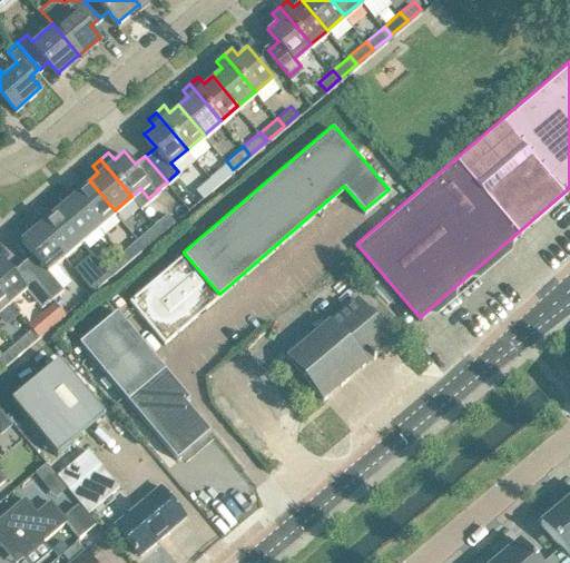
[(209,175),(216,184),(229,171),(233,169),(226,160),(223,164),(215,170),(209,175)]
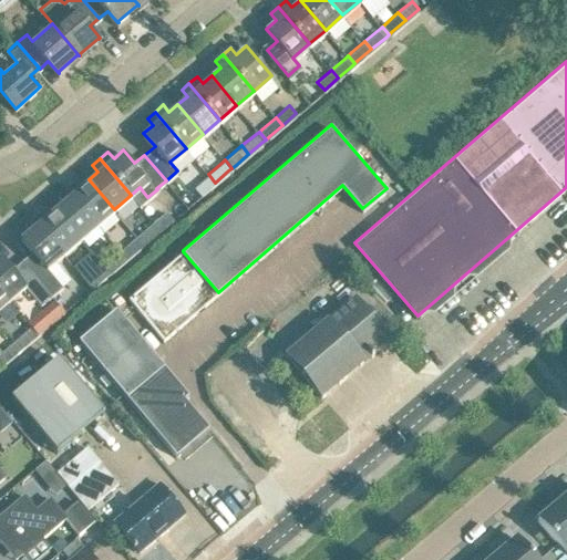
[(202,194),(215,183),(208,174),(195,185),(202,194)]
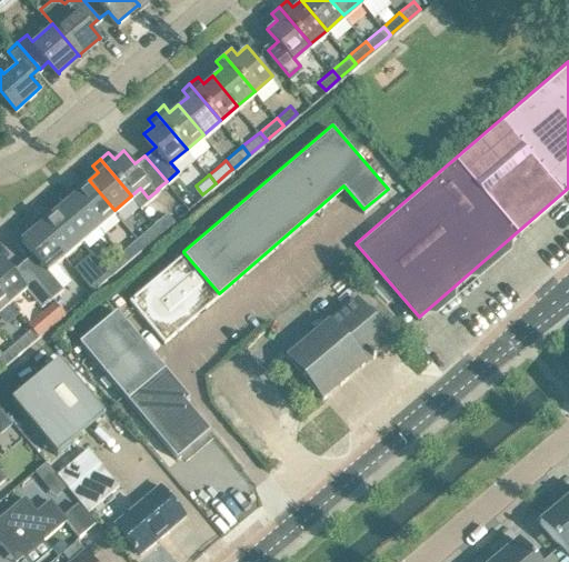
[(115,210),(89,180),(80,188),(75,181),(66,188),(98,224),(115,210)]
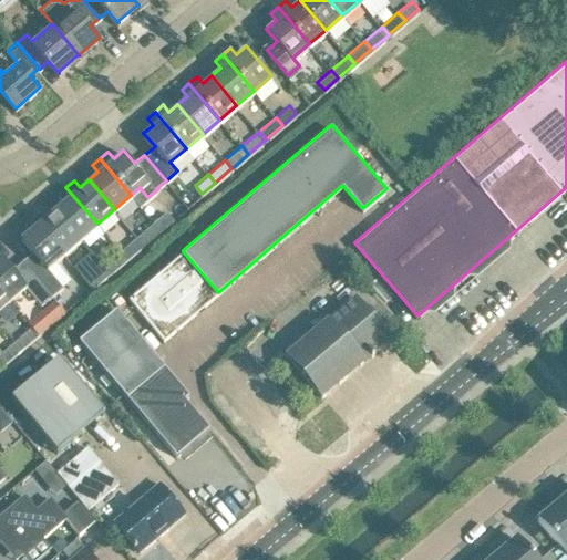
[(81,238),(98,224),(65,187),(59,194),(64,200),(55,208),(81,238)]
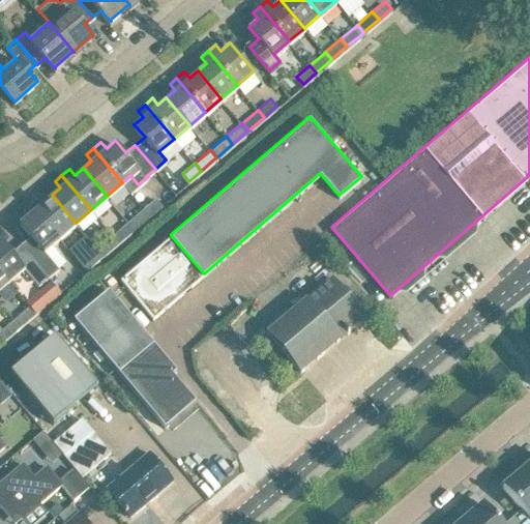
[(76,223),(52,195),(43,202),(38,196),(31,201),(60,236),(76,223)]
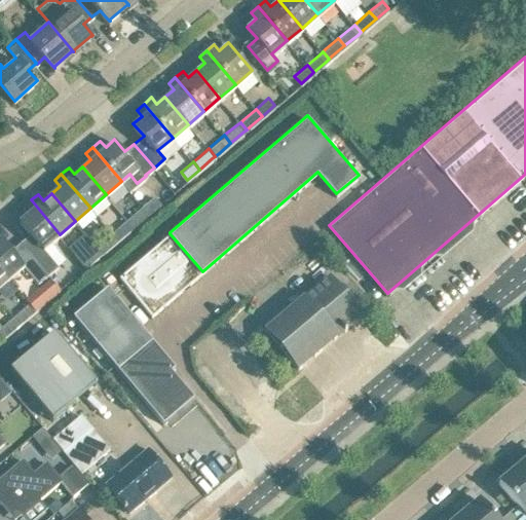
[(148,212),(161,201),(154,193),(142,205),(148,212)]
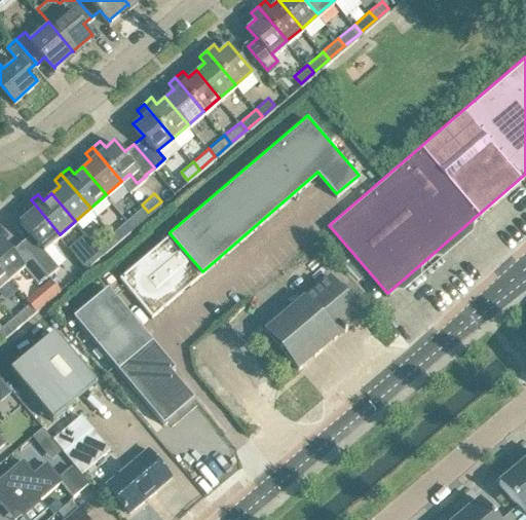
[(48,272),(59,263),(44,247),(60,234),(31,199),(23,207),(28,213),(20,220),(30,232),(21,240),(48,272)]
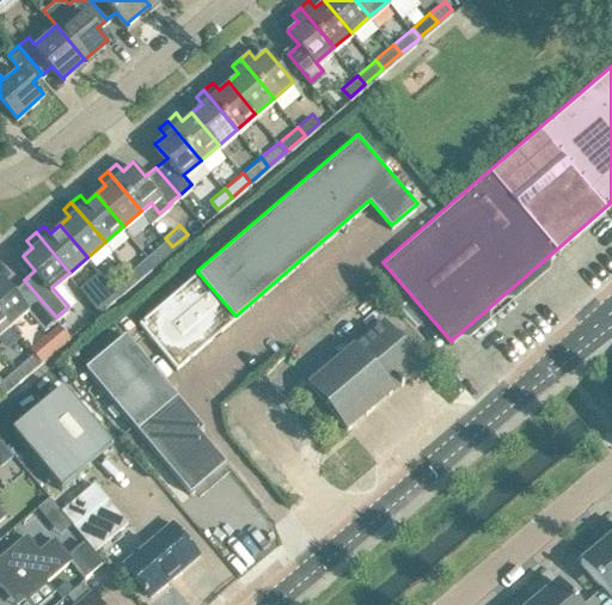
[(154,262),(172,246),(165,238),(147,254),(154,262)]
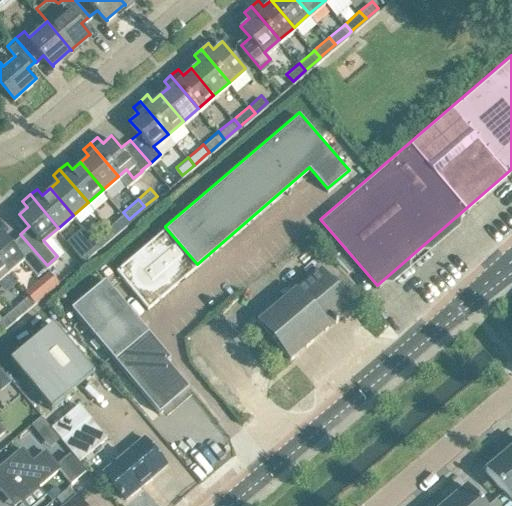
[(114,232),(129,219),(123,212),(107,225),(114,232)]
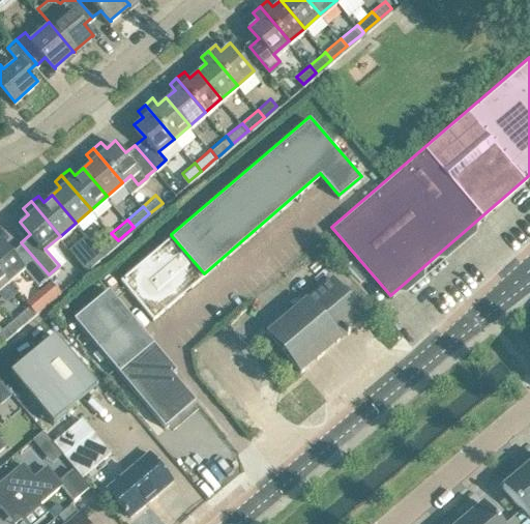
[(102,254),(118,240),(111,233),(95,246),(102,254)]
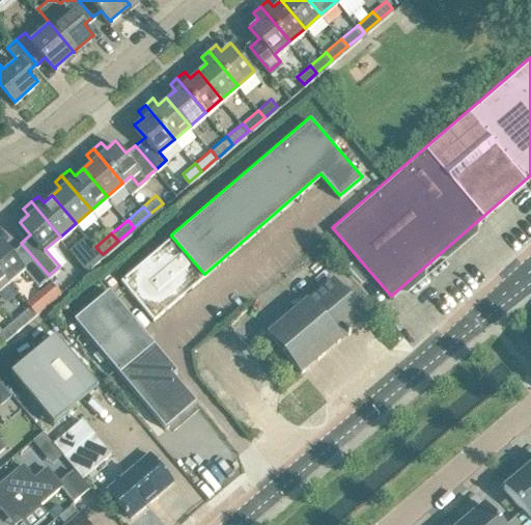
[(171,236),(120,279),(154,316),(204,274),(171,236)]
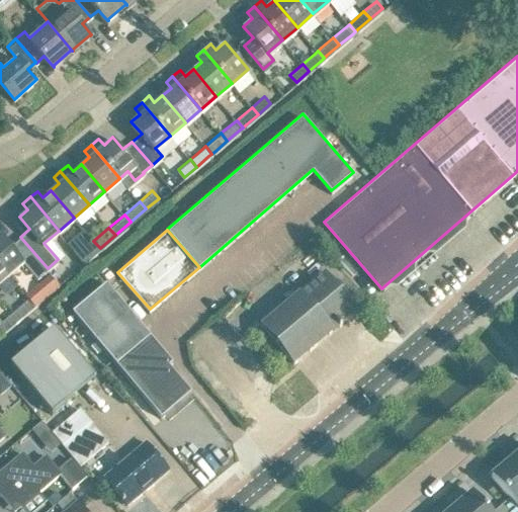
[(11,244),(0,233),(0,263),(8,273),(23,260),(37,276),(48,268),(20,237),(11,244)]
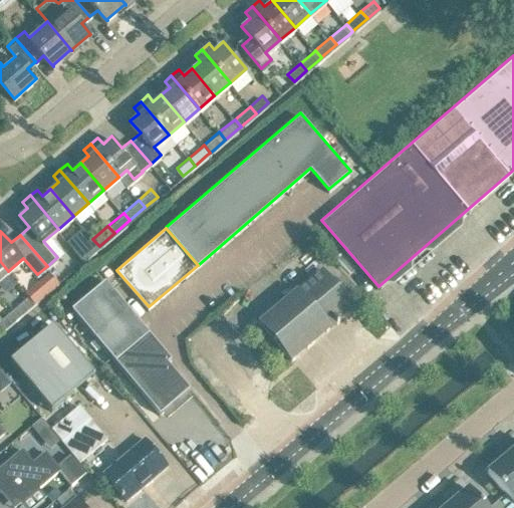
[(84,246),(73,234),(67,239),(84,259),(99,246),(92,239),(84,246)]
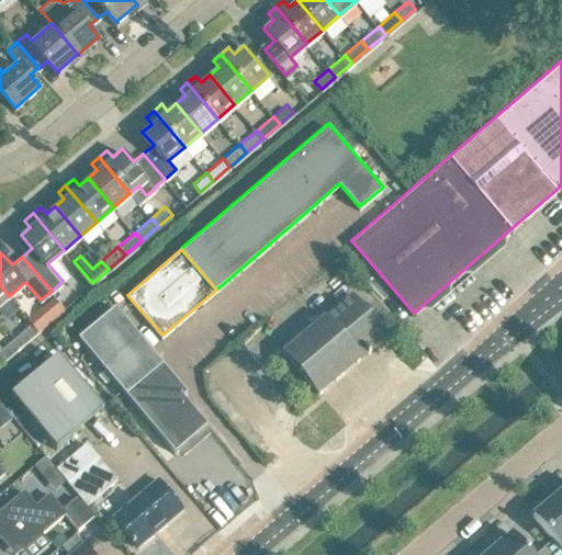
[(0,304),(9,296),(0,285),(0,304)]
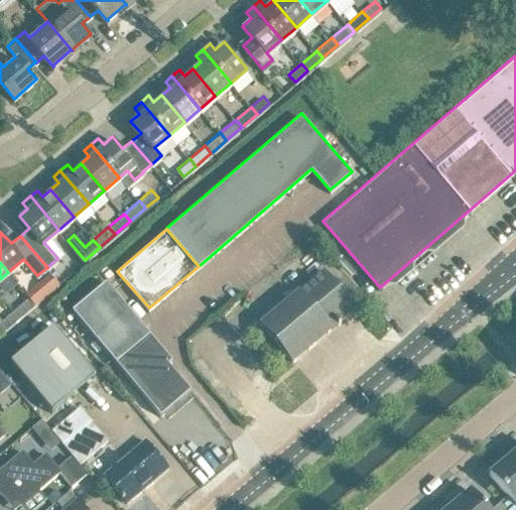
[(340,320),(356,305),(323,266),(259,321),(292,359),(331,327),(328,323),(334,317),(338,322),(340,321),(340,320)]
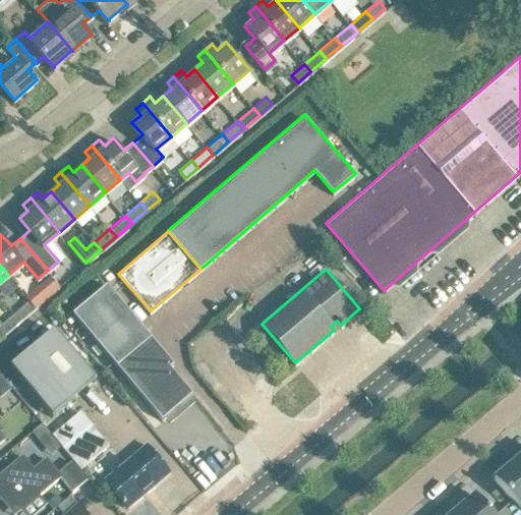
[(174,362),(107,282),(72,311),(161,416),(191,391),(170,365),(174,362)]
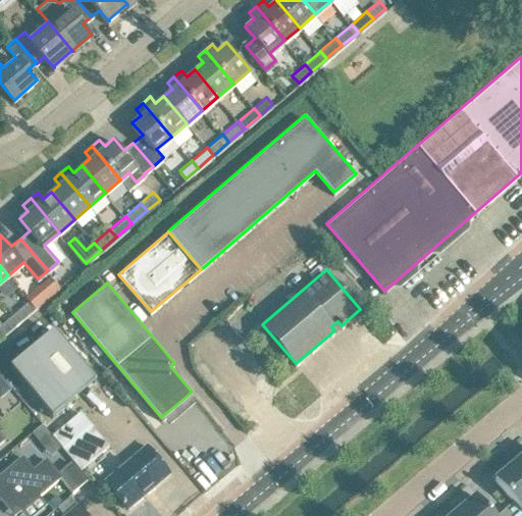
[(19,320),(36,306),(29,298),(12,312),(19,320)]
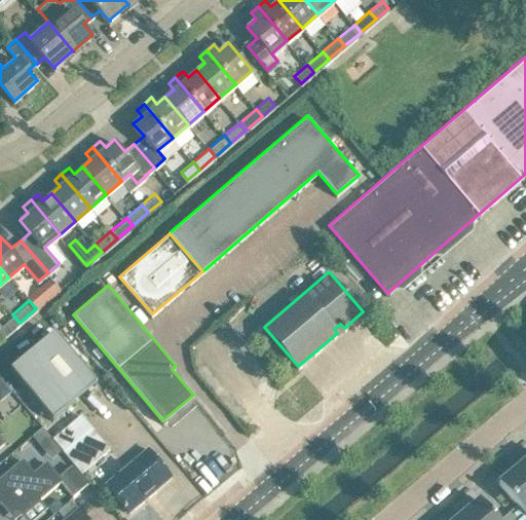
[(0,332),(3,336),(20,323),(12,314),(0,325),(0,332)]
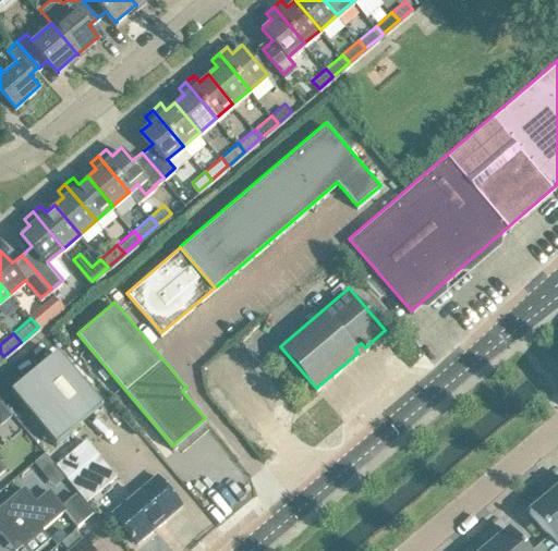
[(56,442),(102,404),(57,350),(11,389),(56,442)]
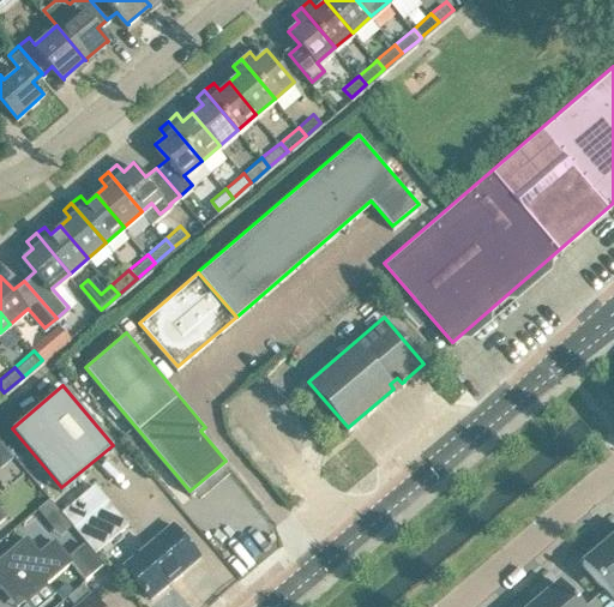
[(95,548),(128,520),(95,480),(61,509),(95,548)]
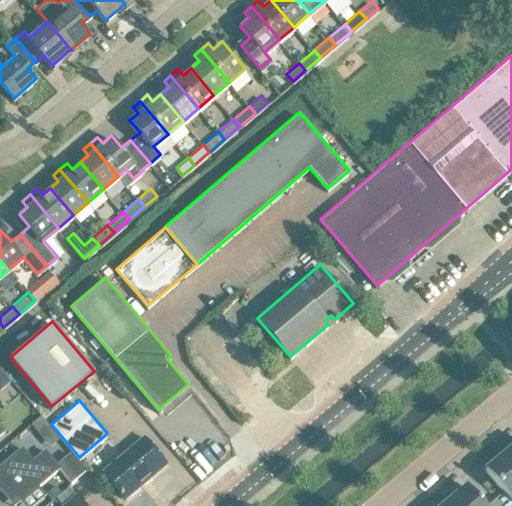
[(40,414),(32,421),(38,429),(46,422),(40,414)]
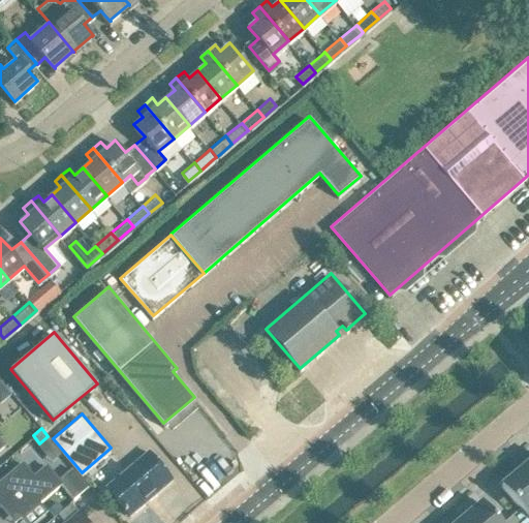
[(130,513),(173,477),(149,448),(106,484),(112,489),(130,513)]
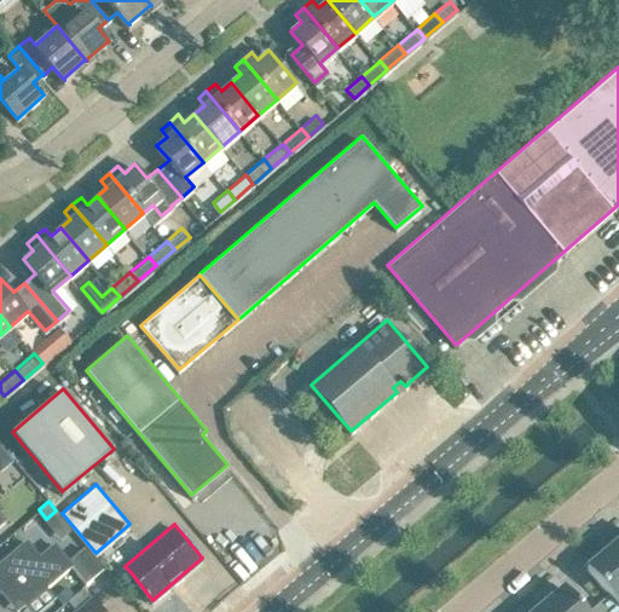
[(618,536),(608,546),(618,558),(618,536)]
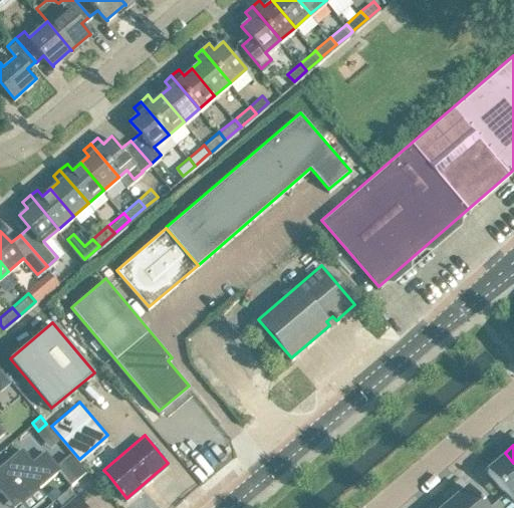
[(85,470),(69,452),(57,463),(45,449),(33,459),(22,447),(0,465),(0,488),(1,489),(7,484),(20,500),(59,467),(71,482),(85,470)]
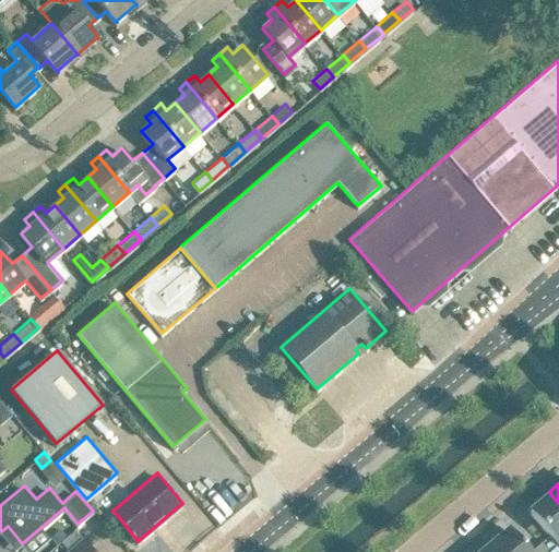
[(558,551),(558,503),(549,492),(530,508),(550,532),(539,541),(548,551),(558,551)]
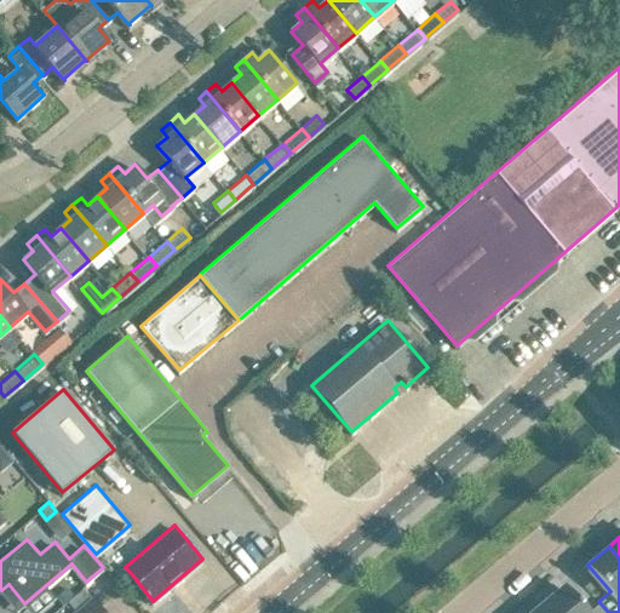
[(608,612),(598,601),(587,611),(564,584),(543,602),(551,612),(608,612)]
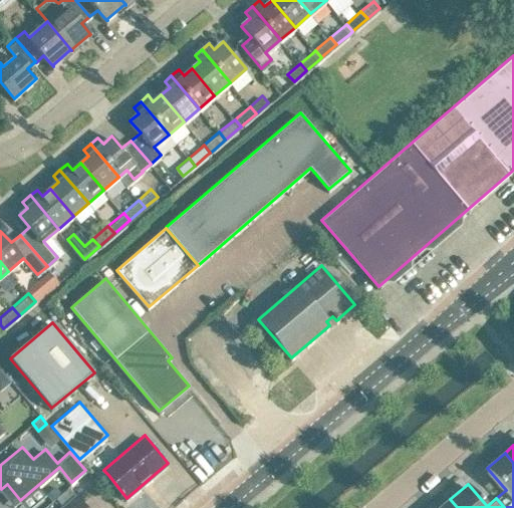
[(87,507),(69,487),(57,498),(63,505),(59,507),(87,507)]
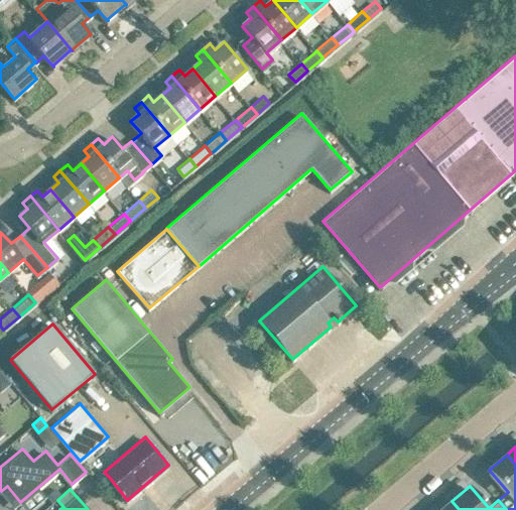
[(459,509),(452,501),(441,509),(459,509)]
